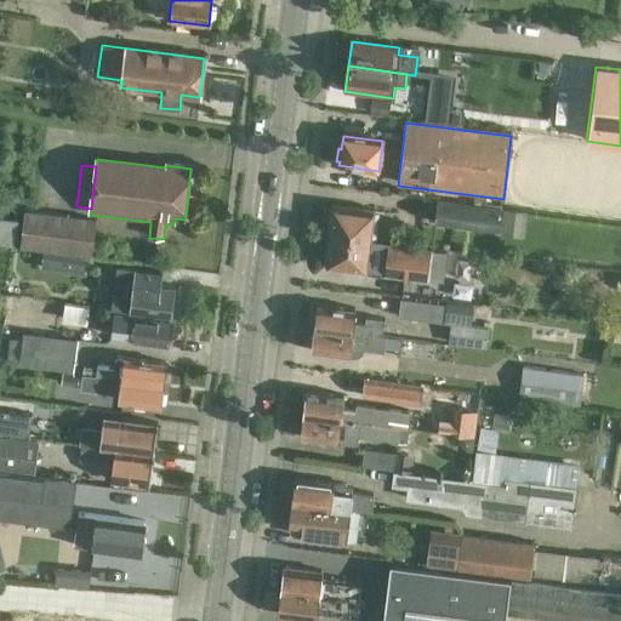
[(528,212),(438,201),(434,226),(501,233),(500,235),(525,239),(528,212)]
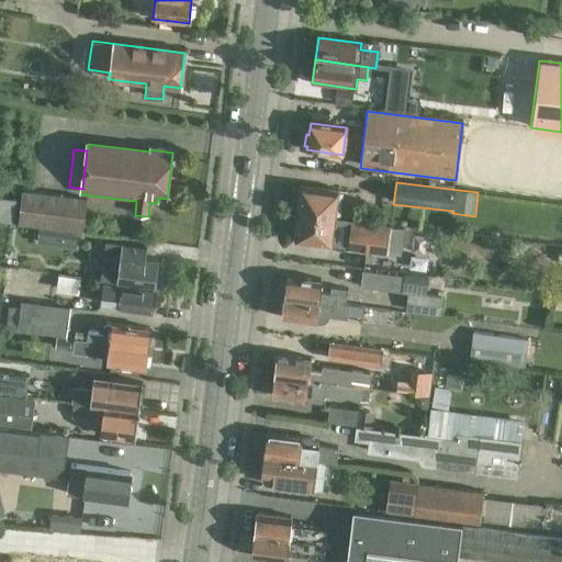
[(295,213),(334,218),(337,192),(301,188),(300,199),(298,199),(295,213)]
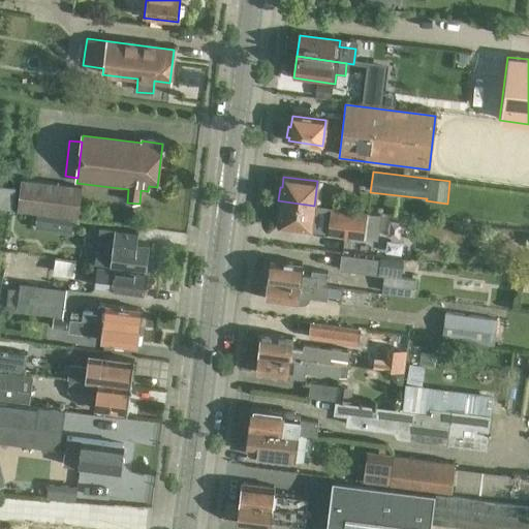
[(22,182),(18,211),(78,219),(82,189),(22,182)]
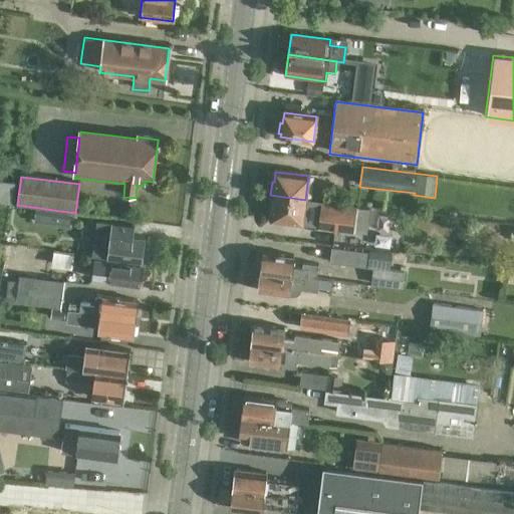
[(0,181),(0,205),(11,207),(14,183),(0,181)]
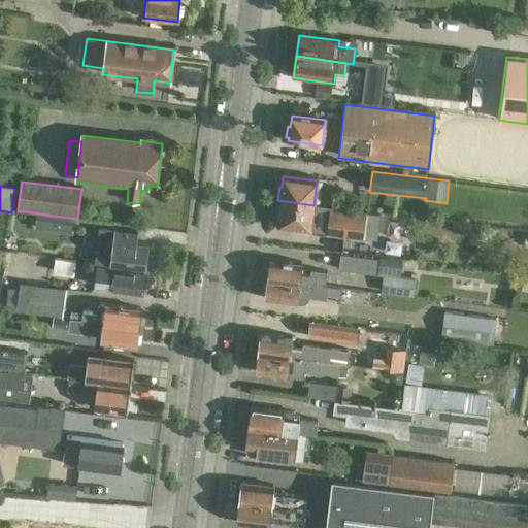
[(314,205),(277,200),(275,215),(278,215),(276,225),(310,229),(314,205)]
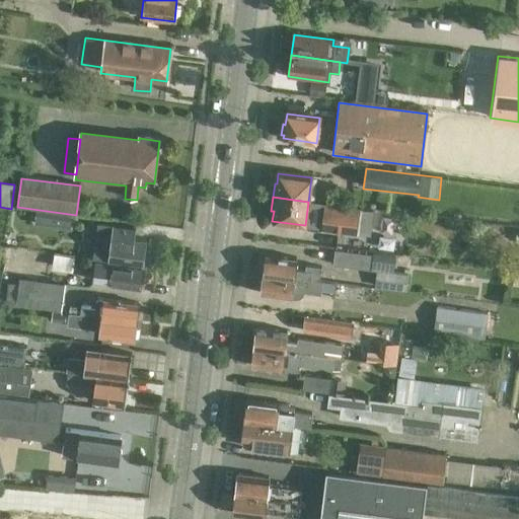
[(324,205),(320,230),(357,235),(357,234),(370,236),(373,212),(324,205)]
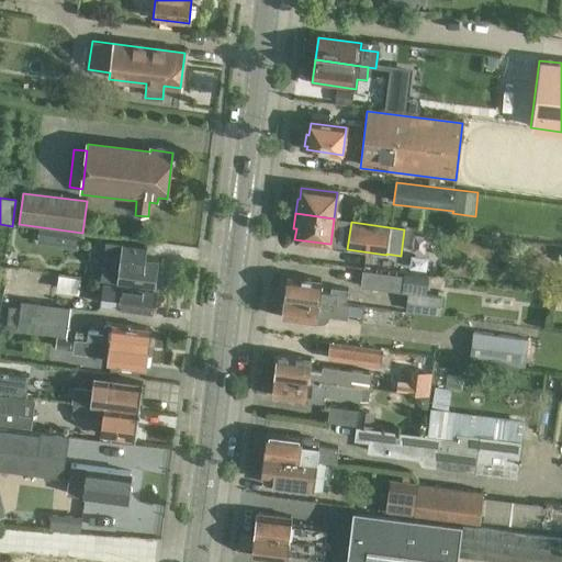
[(40,231),(37,244),(49,246),(51,232),(40,231)]
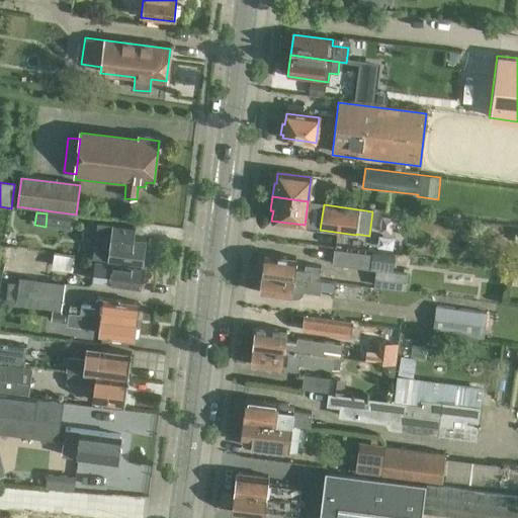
[(99,224),(95,258),(108,260),(143,265),(146,240),(134,239),(134,238),(135,229),(136,229),(136,228),(112,225),(112,226),(99,224)]
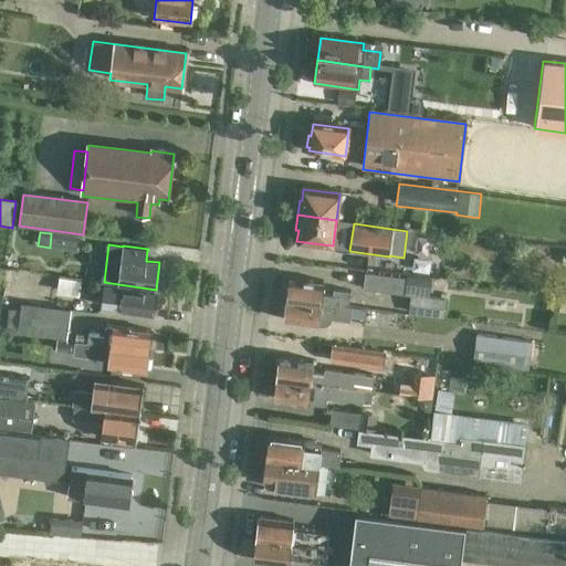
[(82,282),(4,271),(2,286),(81,297),(82,282)]
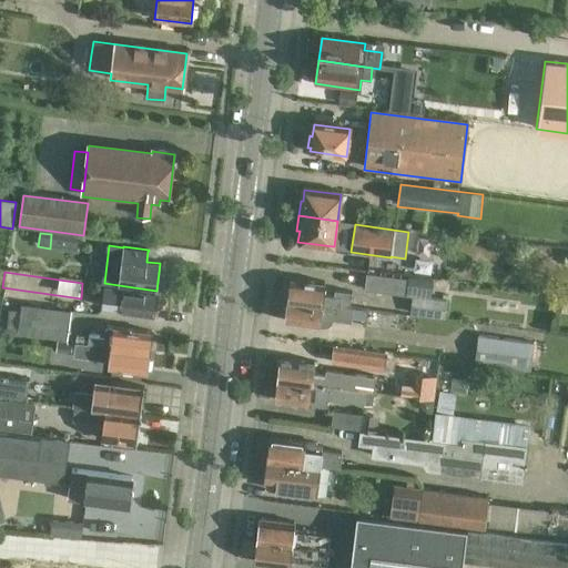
[(366,274),(364,291),(413,296),(411,314),(445,317),(447,301),(430,298),(433,279),(408,276),(408,280),(366,274)]
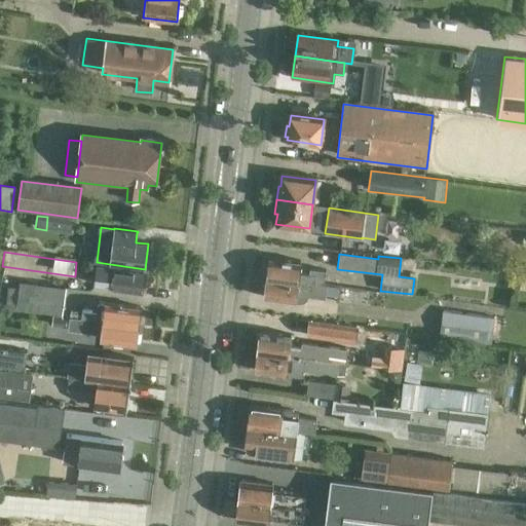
[(267,278),(324,286),(325,271),(309,270),(309,275),(299,274),(300,263),(269,258),(267,278)]
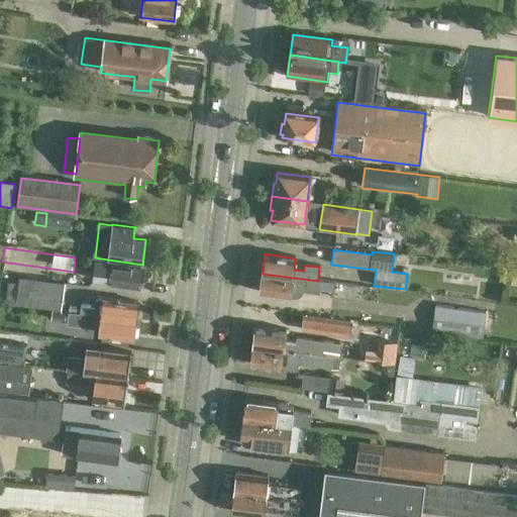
[(92,281),(139,287),(142,268),(94,261),(92,281)]
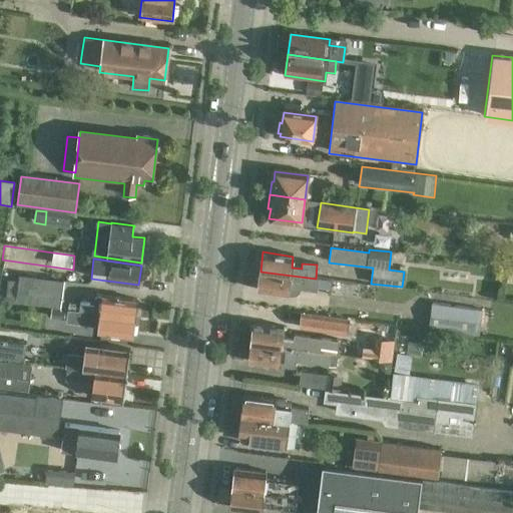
[(319,280),(316,279),(261,272),(258,292),(288,296),(288,295),(294,296),(297,295),(300,292),(300,289),(318,291),(319,280)]
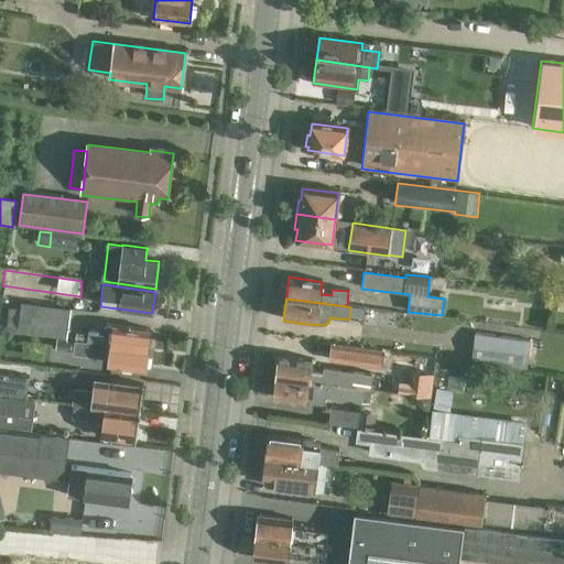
[(21,310),(18,332),(53,337),(66,338),(71,308),(23,302),(21,310)]
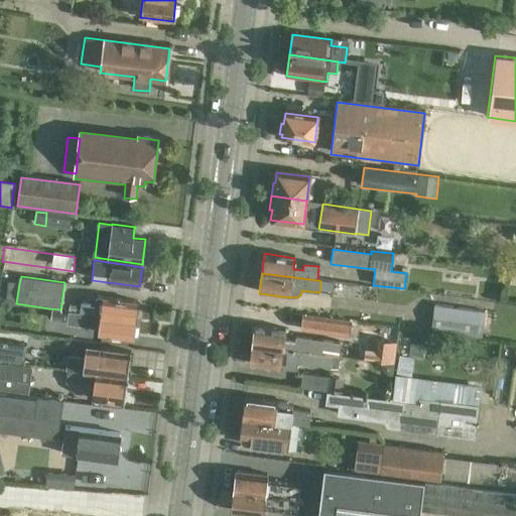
[(81,305),(80,313),(135,320),(137,302),(104,298),(100,298),(96,299),(95,302),(95,306),(86,306),(81,305)]
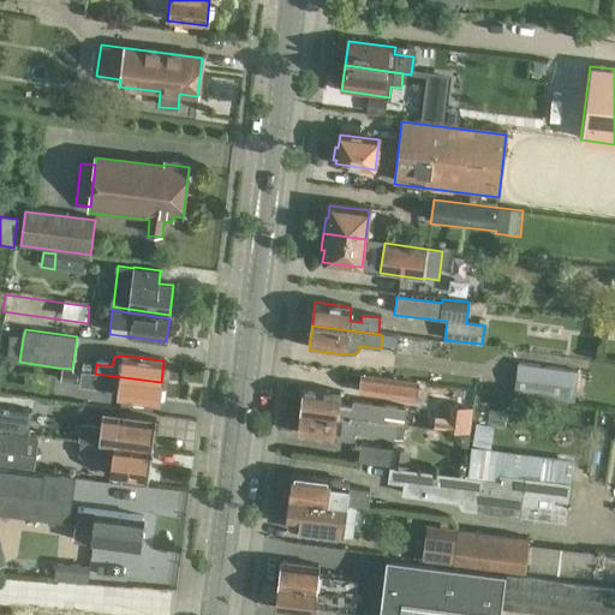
[(518,365),(514,394),(574,401),(578,372),(518,365)]
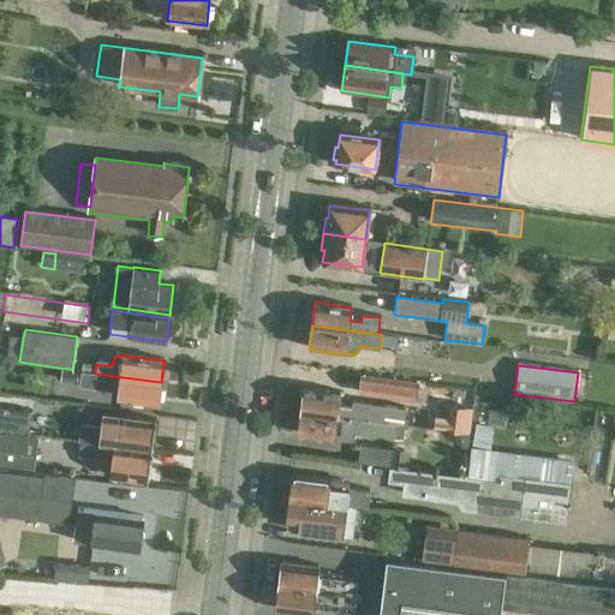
[(118,399),(159,404),(161,382),(95,374),(82,372),(81,388),(119,393),(118,399)]
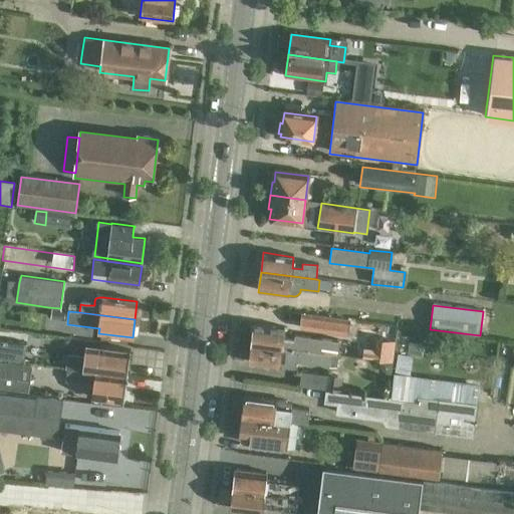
[(302,315),(301,330),(329,333),(330,319),(302,315)]
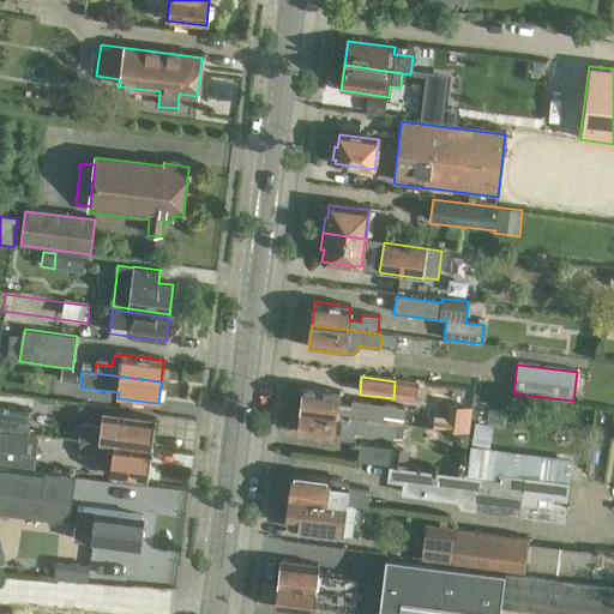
[(300,411),(395,423),(404,425),(407,407),(351,401),(351,408),(337,405),(339,392),(304,387),(300,411)]
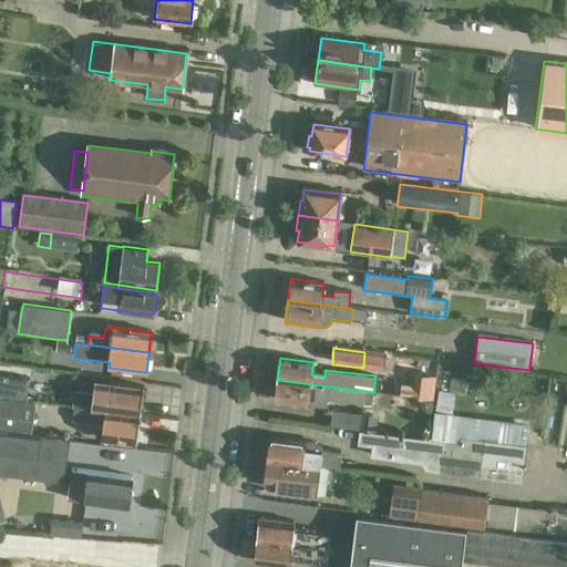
[(0,394),(27,398),(29,379),(0,374),(0,394)]
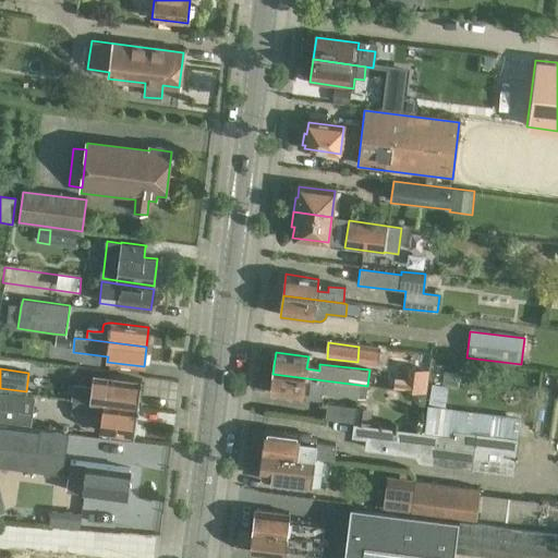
[(359,385),(273,374),(270,395),(303,400),(303,399),(320,401),(322,392),(358,398),(359,385)]
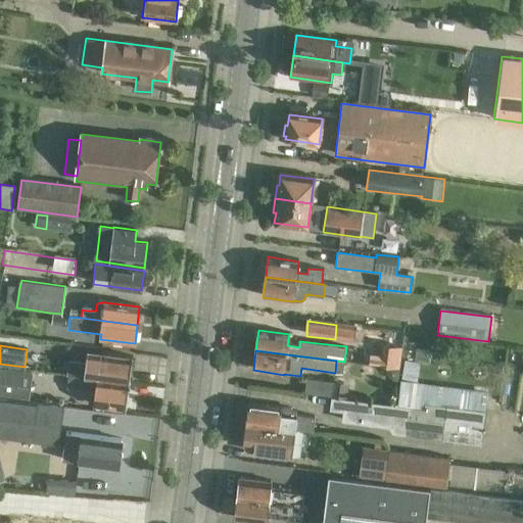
[(79,377),(130,384),(133,358),(101,353),(88,352),(86,365),(69,362),(67,376),(79,377)]
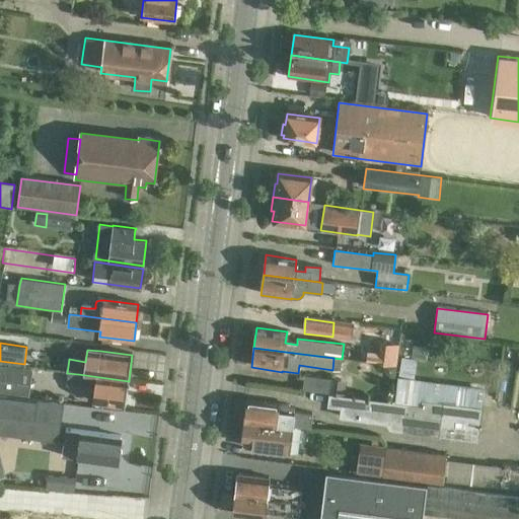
[(0,391),(27,395),(30,370),(0,366),(0,391)]
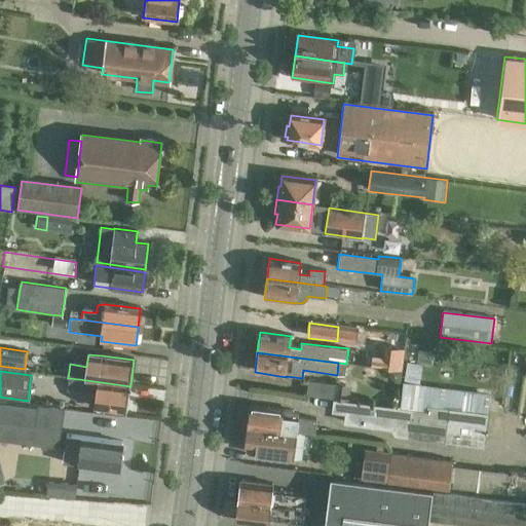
[(79,379),(78,391),(97,395),(95,408),(126,412),(130,386),(79,379)]
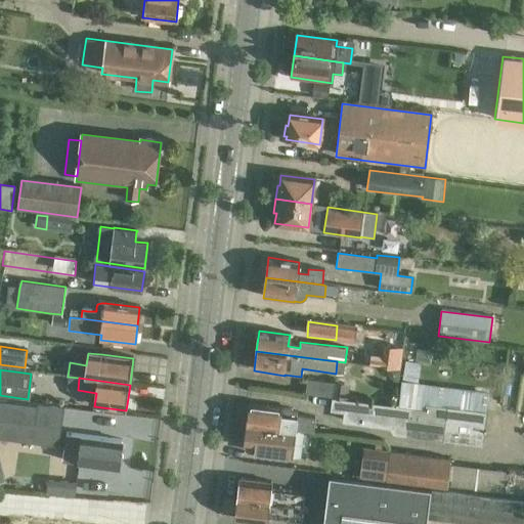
[(305,394),(333,397),(348,399),(350,385),(307,380),(305,394)]
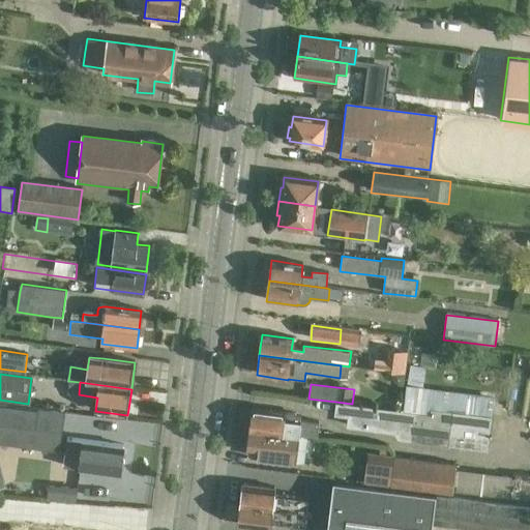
[(65,412),(36,408),(0,403),(0,443),(60,451),(65,412)]
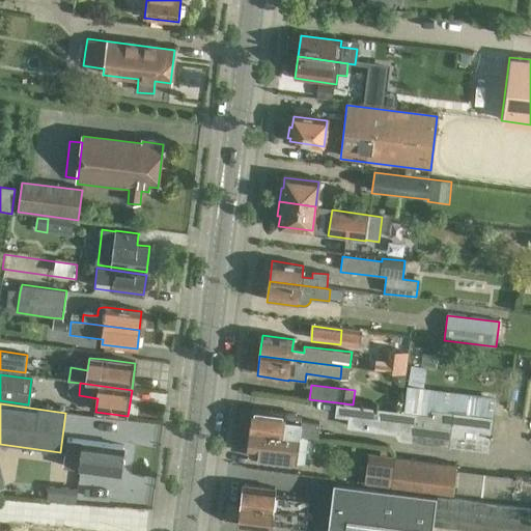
[(396,434),(396,435),(397,436),(400,412),(337,403),(335,415),(350,417),(347,427),(396,434)]
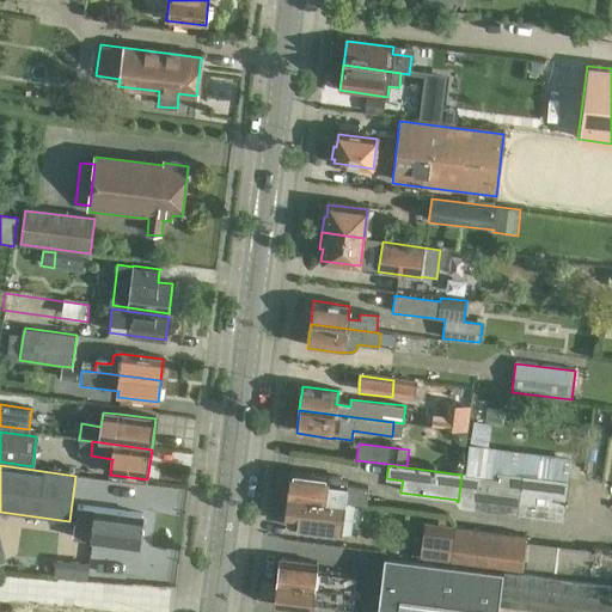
[(344,502),(357,505),(366,506),(367,488),(328,483),(328,477),(292,472),(288,495),(344,502)]
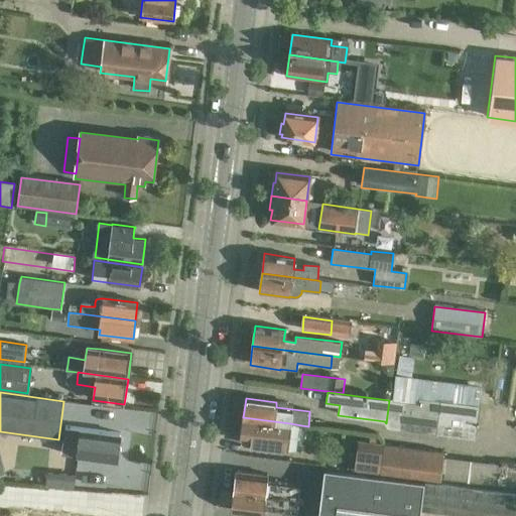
[(386,423),(388,427),(438,433),(442,401),(420,399),(420,404),(389,400),(386,423)]
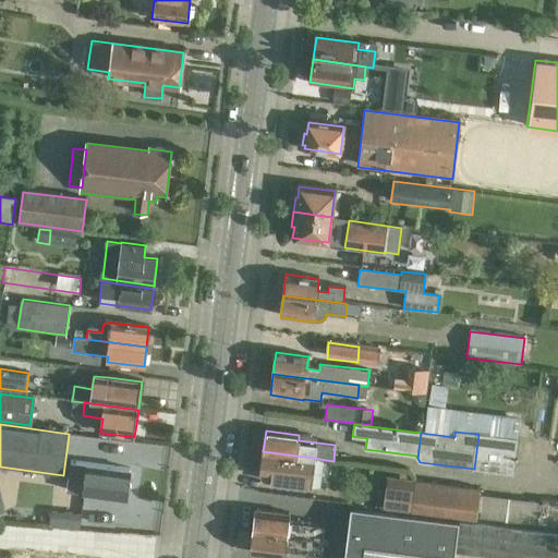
[(478,434),(474,469),(513,474),(517,439),(478,434)]
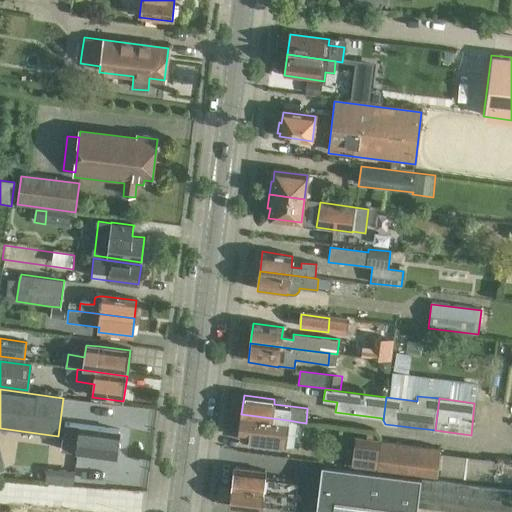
[(288,420),(241,414),(239,434),(248,435),(247,443),(284,448),(288,420)]
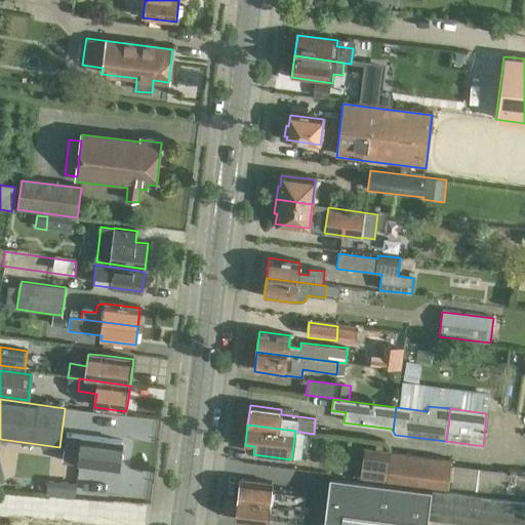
[(81,452),(79,463),(119,469),(122,441),(83,437),(82,437),(71,436),(69,451),(81,452)]
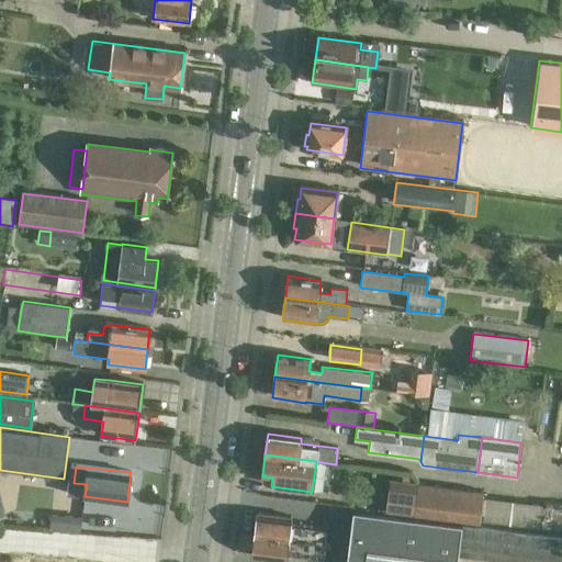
[(389,481),(385,510),(415,515),(418,484),(389,481)]
